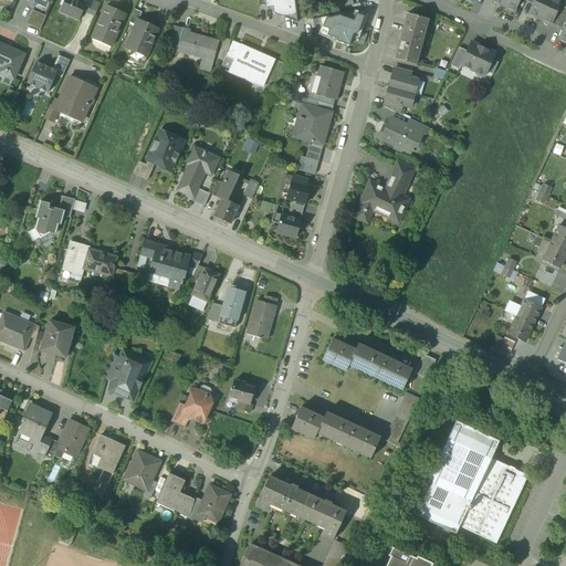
[(86,3),(77,0),(64,0),(64,1),(64,2),(60,12),(79,21),(75,28),(76,28),(86,3)]
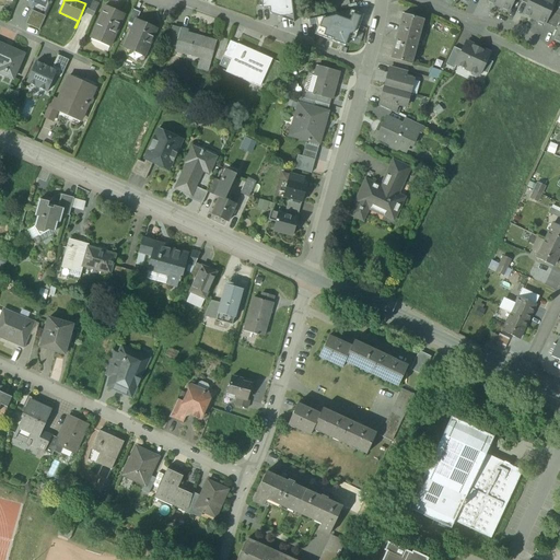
[(291,0),(260,0),(261,10),(269,9),(270,14),(294,23),(291,0)]
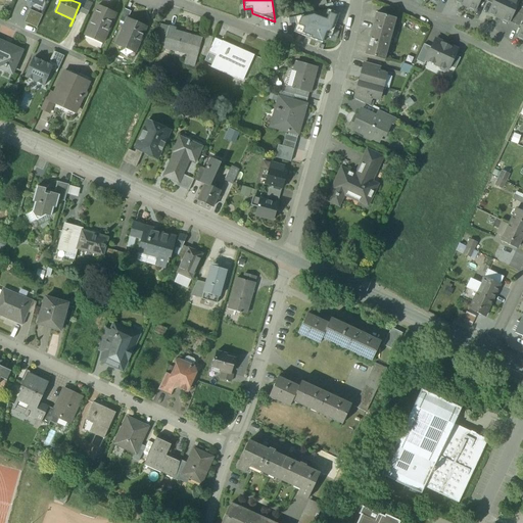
[(480,0),(467,0),(465,6),(475,11),(480,0)]
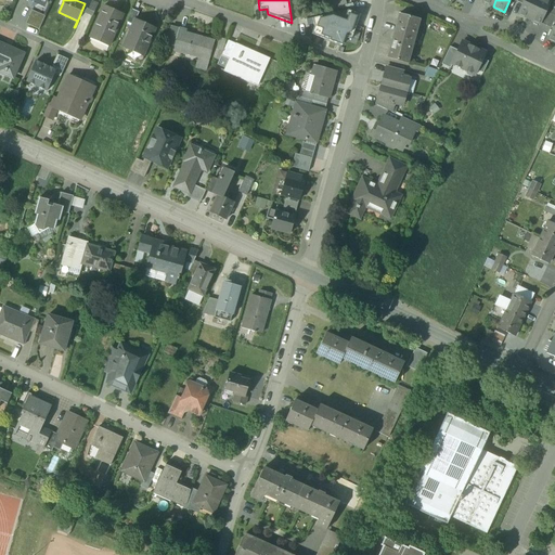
[(538,0),(524,0),(523,4),(517,14),(529,20),(538,0)]
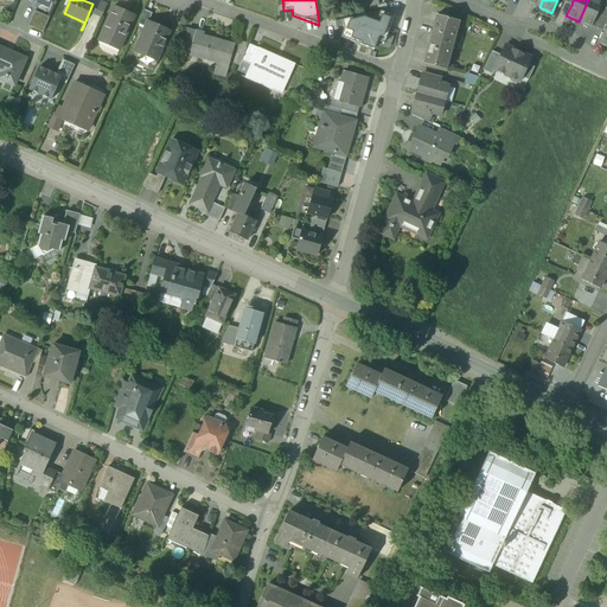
[(602,1),(600,0),(588,0),(579,21),(590,26),(600,6),(602,1)]
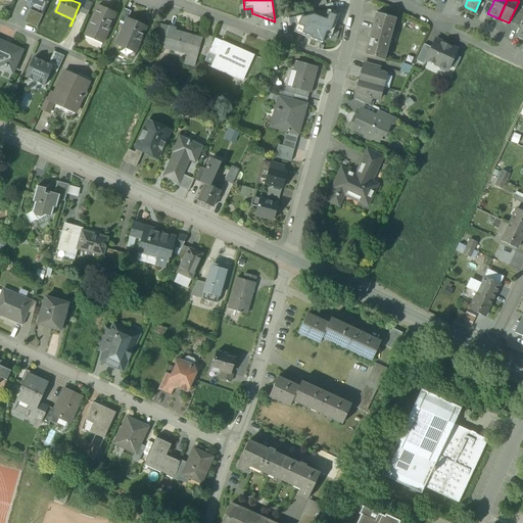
[(93,4),(87,1),(81,13),(87,15),(93,4)]
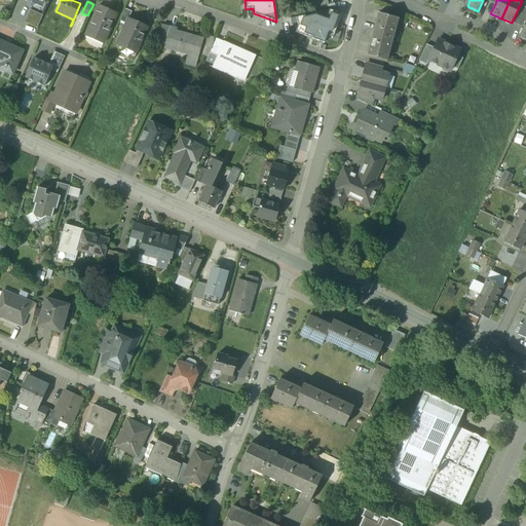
[(525,8),(520,5),(513,23),(518,25),(525,8)]
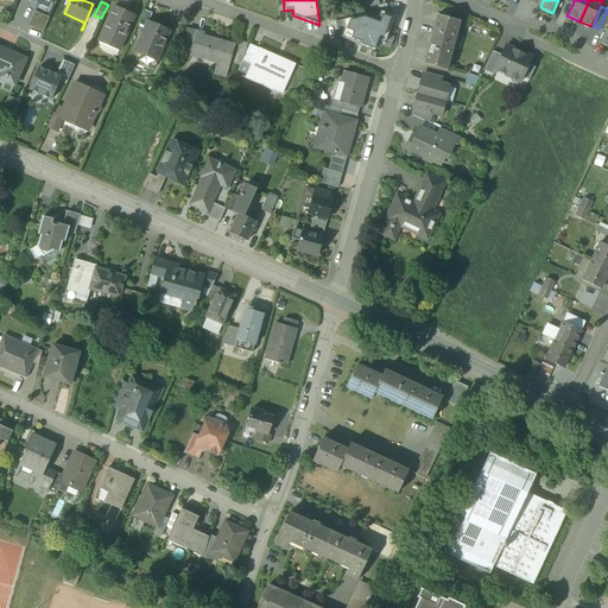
[(114,7),(99,43),(120,51),(135,16),(114,7)]
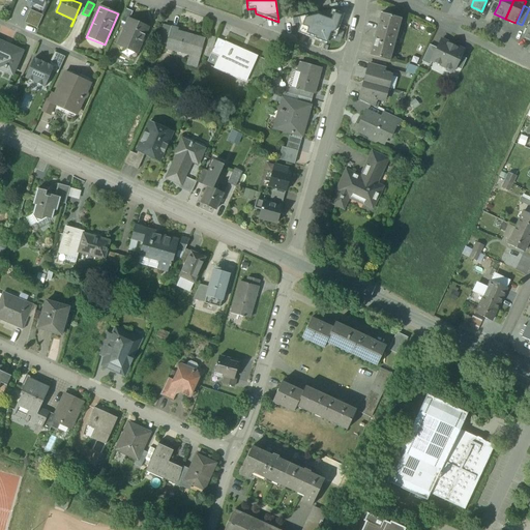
[(133,12),(126,9),(121,22),(126,24),(128,18),(129,19),(133,12)]
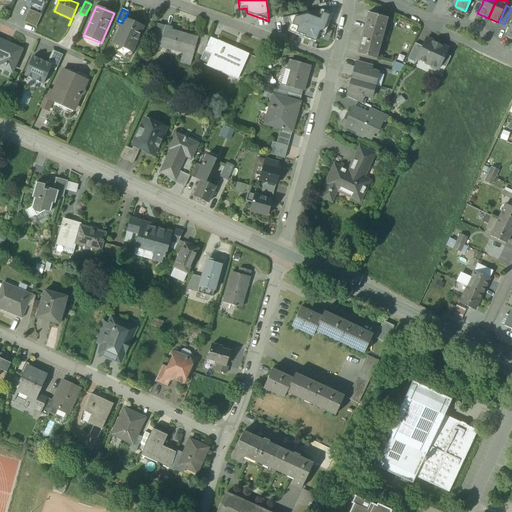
[(41,15),(29,10),(24,22),(36,28),(41,15)]
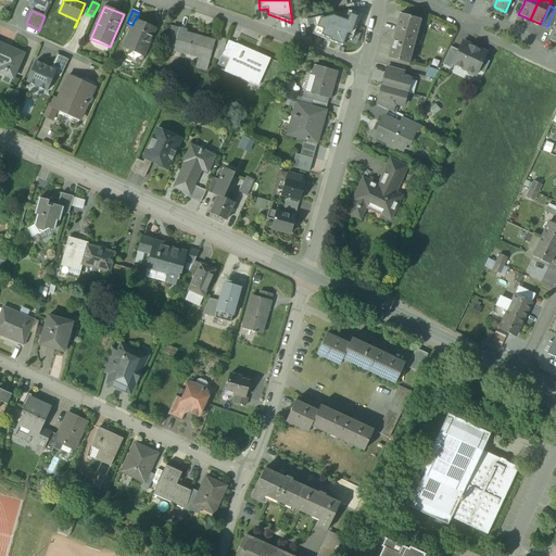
[(352,40),(361,15),(349,12),(345,19),(333,14),(313,20),(315,27),(313,35),(343,46),(345,38),(352,40)]
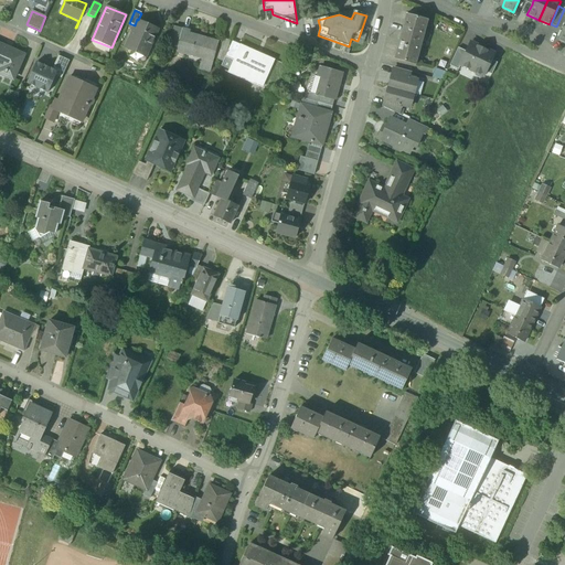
[(427,21),(406,16),(402,34),(402,33),(400,41),(394,60),(415,65),(427,21)]
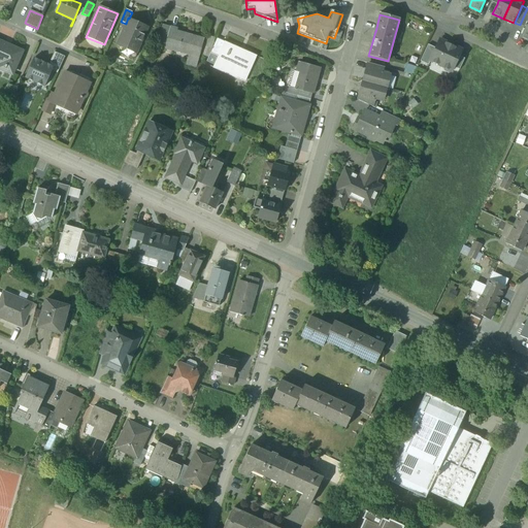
[(129,19),(128,18),(126,24),(117,44),(136,54),(147,27),(129,19)]
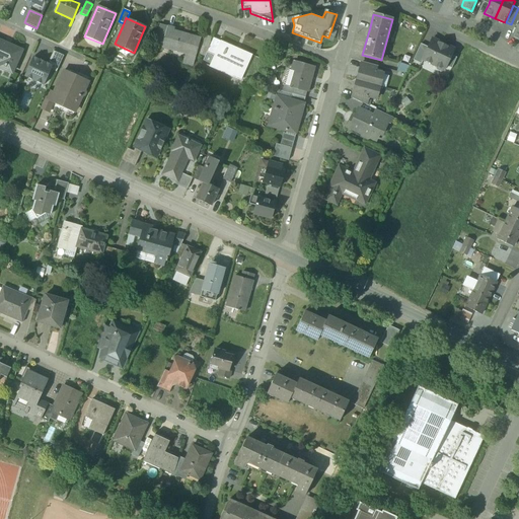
[(190,38),(173,33),(174,28),(167,26),(162,47),(184,54),(182,64),(193,67),(201,39),(190,35),(190,38)]
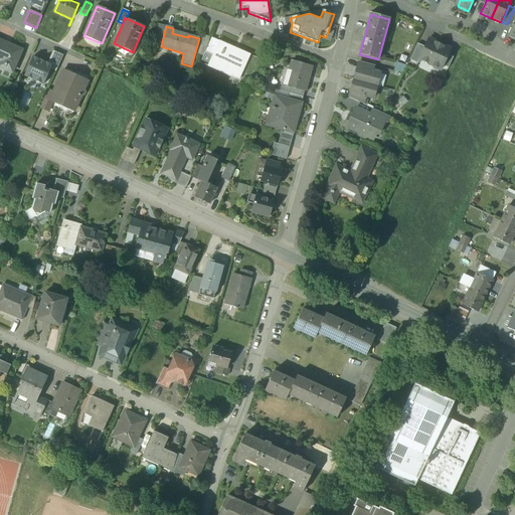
[(218,41),(211,38),(205,52),(212,55),(218,41)]
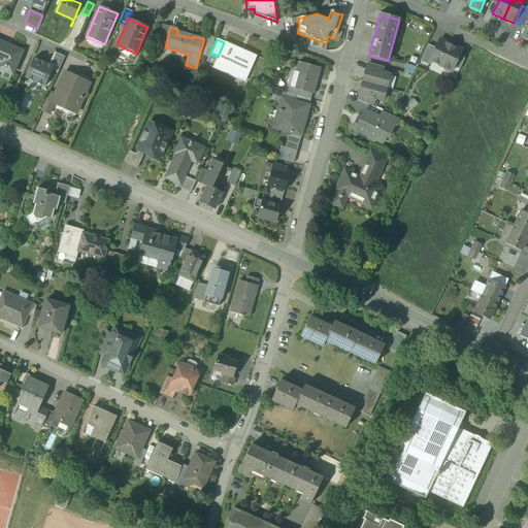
[(446,42),(441,40),(439,41),(439,40),(435,48),(429,61),(430,61),(443,68),(452,71),(454,67),(459,56),(461,52),(460,51),(460,50),(456,47),(454,47),(446,44),(446,42)]
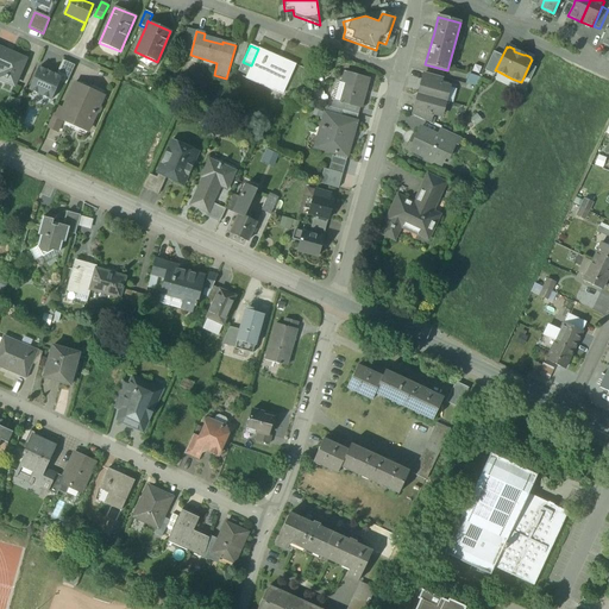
[(25,60),(0,48),(0,71),(2,73),(0,77),(0,79),(13,86),(25,60)]
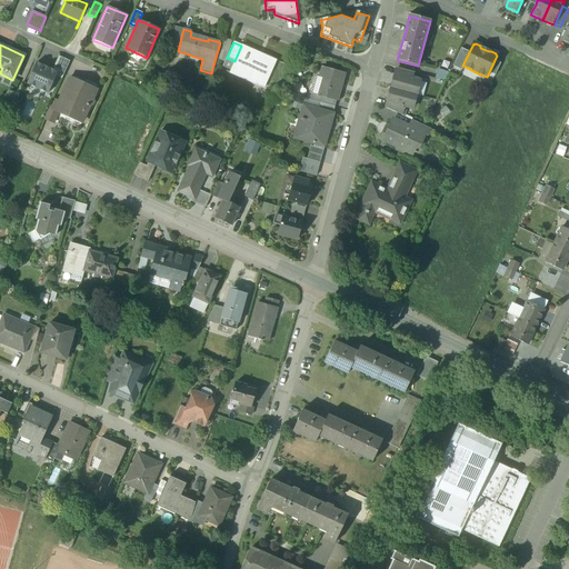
[(277,61),(241,46),(235,61),(229,73),(265,89),(277,61)]
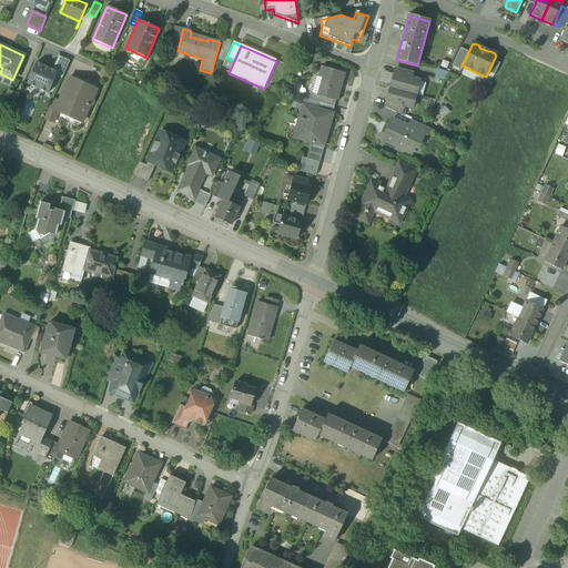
[(468,52),(460,48),(452,67),(460,70),(463,66),(462,66),(468,52)]
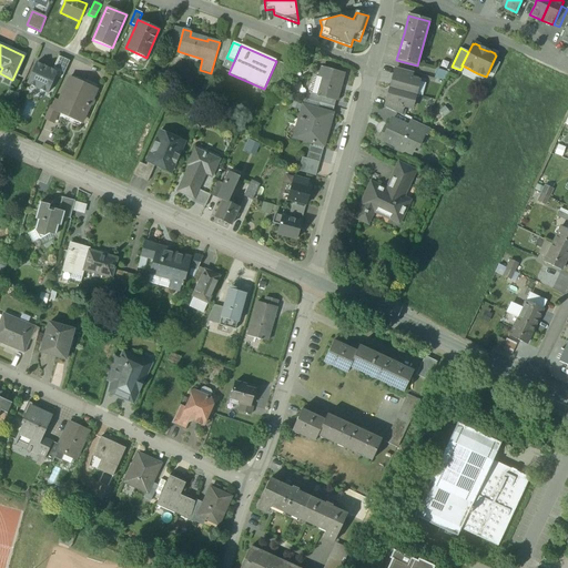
[(70,61),(59,57),(52,70),(58,72),(56,77),(62,80),(70,61)]
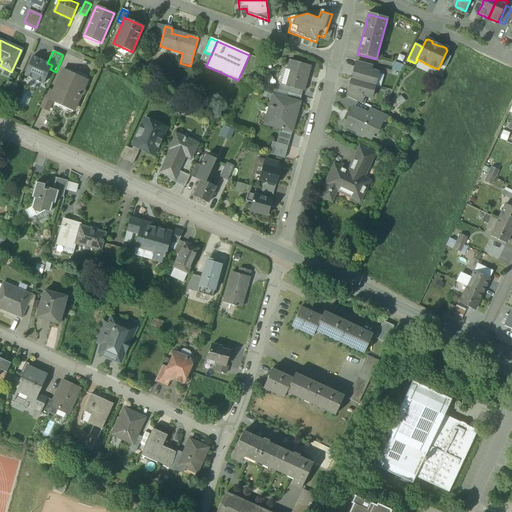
[(445,54),(440,65),(445,68),(450,57),(445,54)]
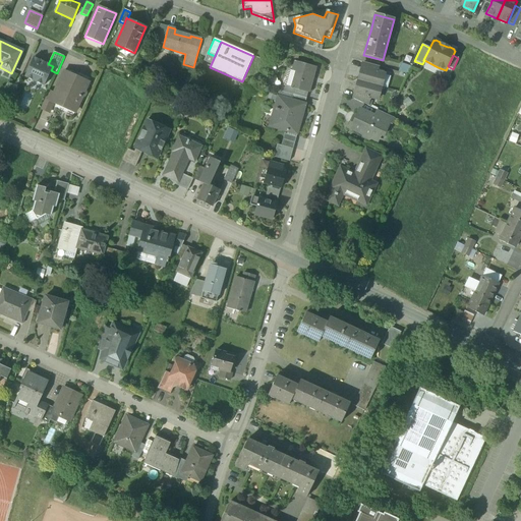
[(48,64),(34,58),(24,77),(44,85),(51,70),(53,66),(48,64)]
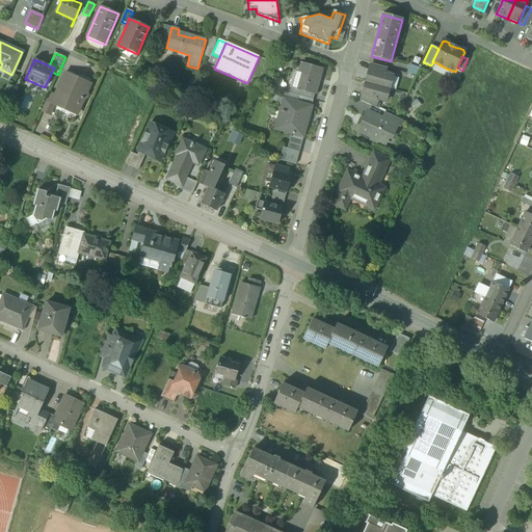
[(322,70),(301,63),(297,80),(294,79),(292,88),(301,91),(315,96),(322,70)]
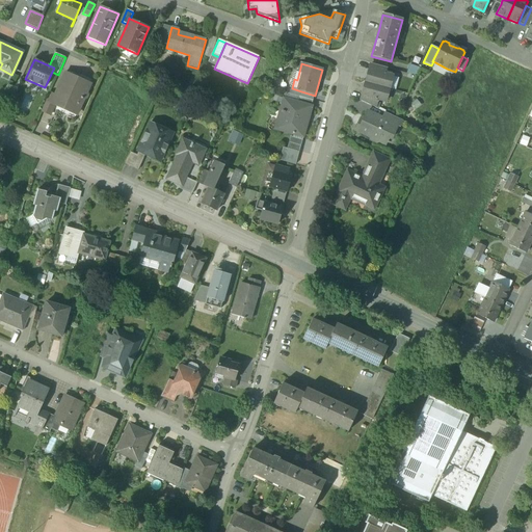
[(388,69),(371,63),(370,70),(386,74),(388,69)]
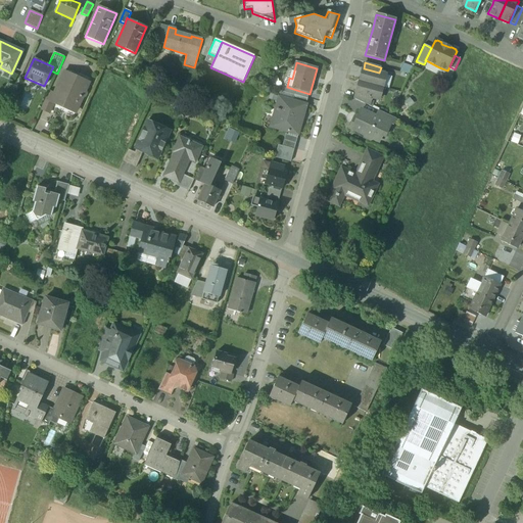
[(413,67),(403,63),(400,72),(410,75),(413,67)]
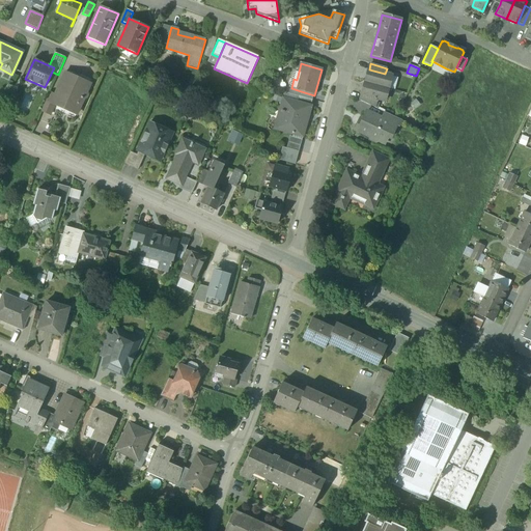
[(369,70),(368,70),(365,82),(389,89),(392,76),(385,74),(369,70)]
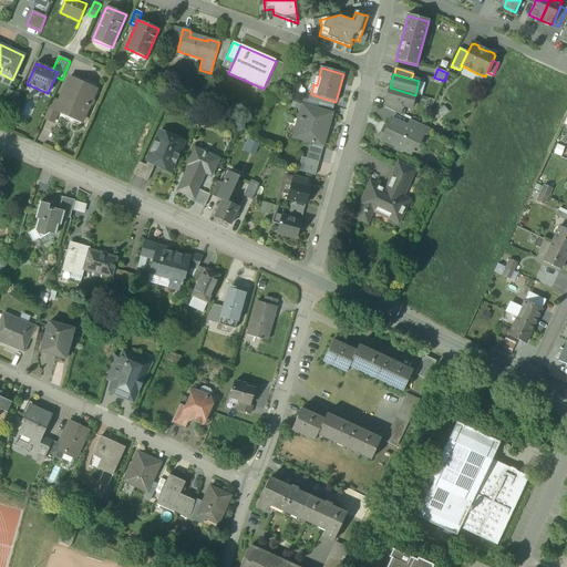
[(95,90),(70,78),(58,103),(55,110),(59,112),(81,122),(89,105),(91,104),(93,101),(92,99),(95,90)]
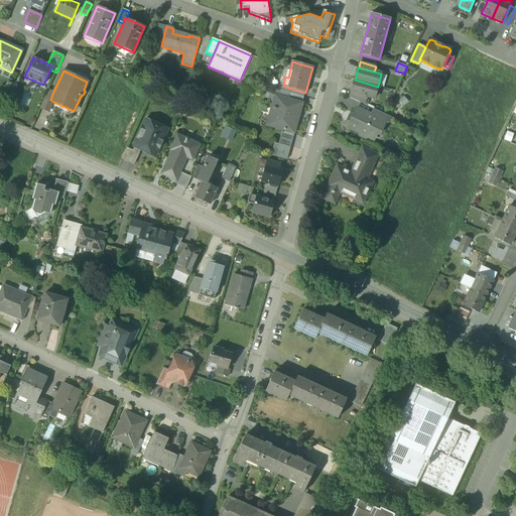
[(378,87),(355,80),(351,92),(352,93),(367,97),(374,99),(378,87)]
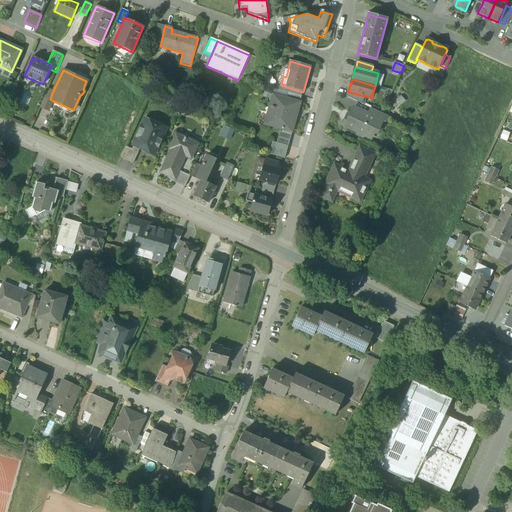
[(303,92),(290,88),(289,93),(302,97),(303,92)]
